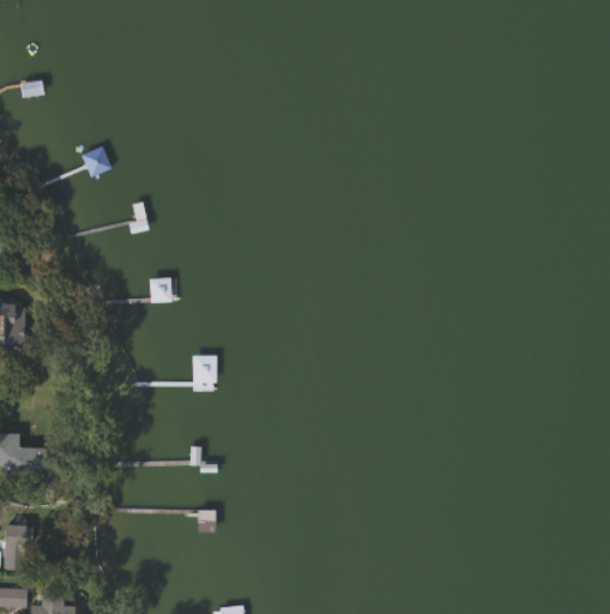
[(150,302),(150,278),(171,278),(171,302),(150,302)]
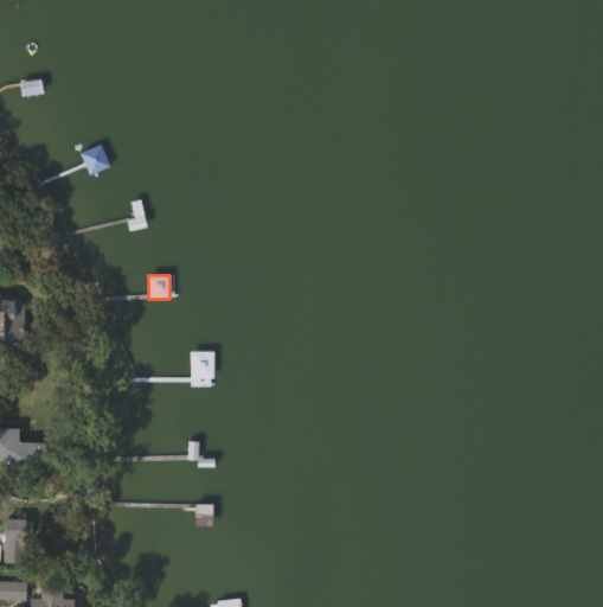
[(0,295),(24,295),(24,346),(0,346),(0,295)]
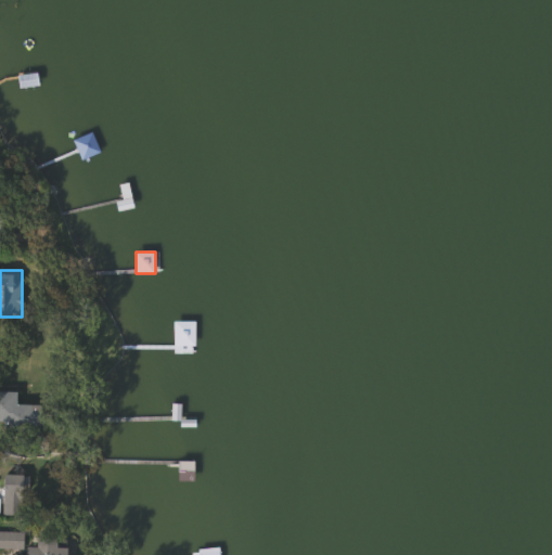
[(196,321),(196,348),(174,348),(174,321),(196,321)]
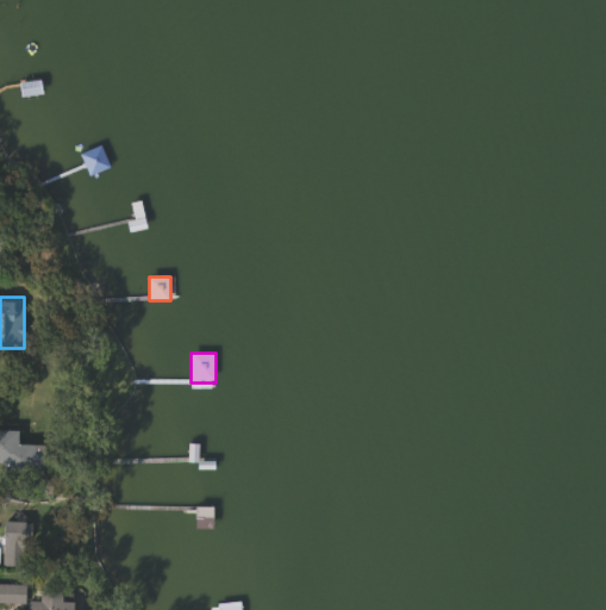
[(45,446),(44,477),(8,475),(8,464),(0,462),(0,430),(19,431),(18,446),(45,446)]
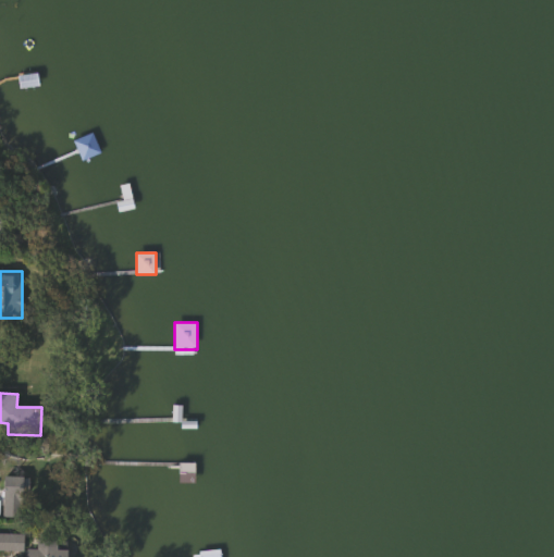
[(24,518),(3,518),(3,477),(24,477),(24,518)]
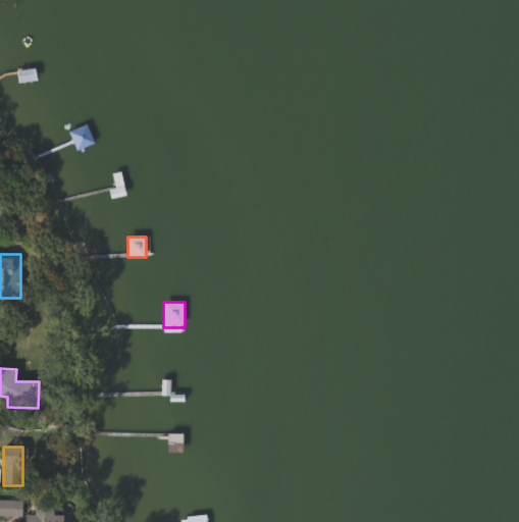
[(0,517),(0,501),(23,501),(23,518),(0,517)]
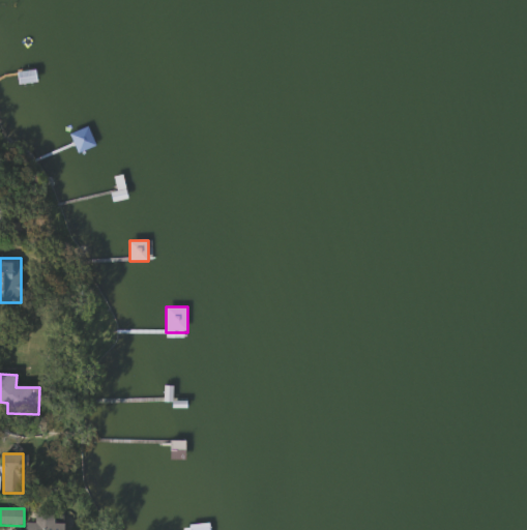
[(55,514),(55,524),(64,524),(63,529),(28,529),(28,514),(55,514)]
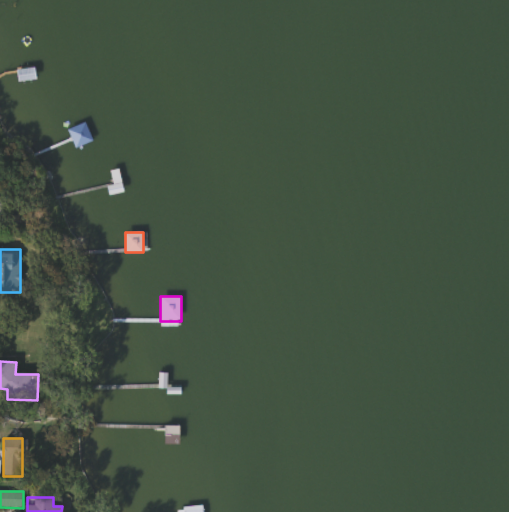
All buildings are outlined.
